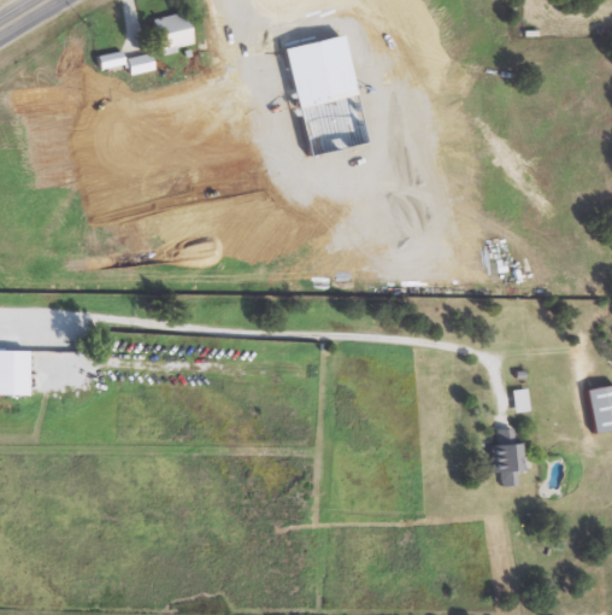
[(158,17),(192,12),(195,45),(163,50),(158,17)]
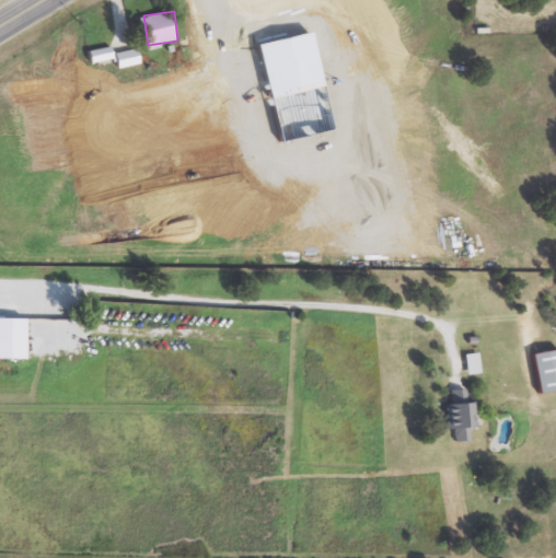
[(259,43),(313,30),(336,129),(284,141),(259,43)]
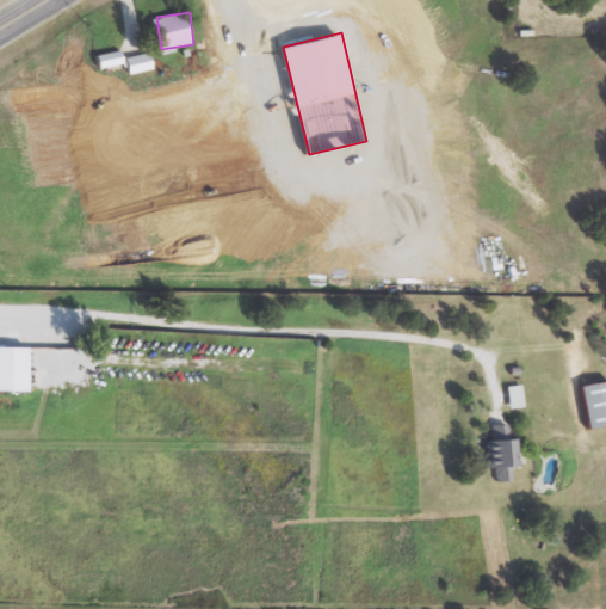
[(125,65),(103,67),(101,55),(124,53),(125,65)]
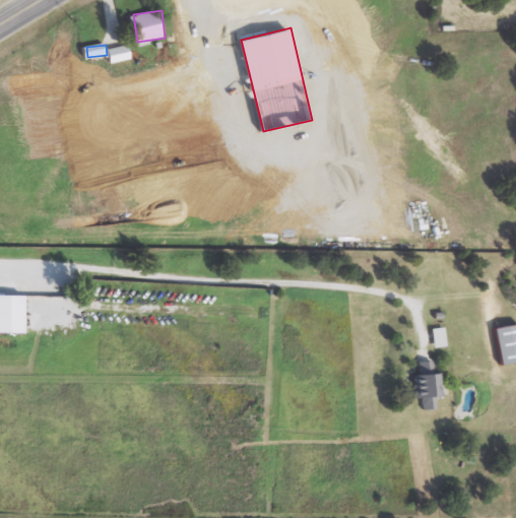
[(112,60),(112,47),(131,47),(131,60),(112,60)]
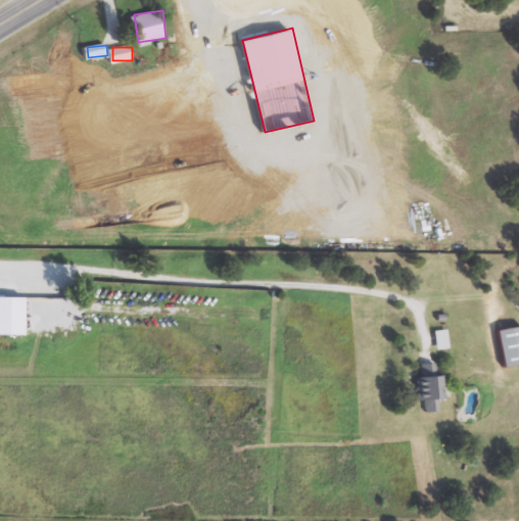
[(440,347),(440,330),(449,330),(449,347),(440,347)]
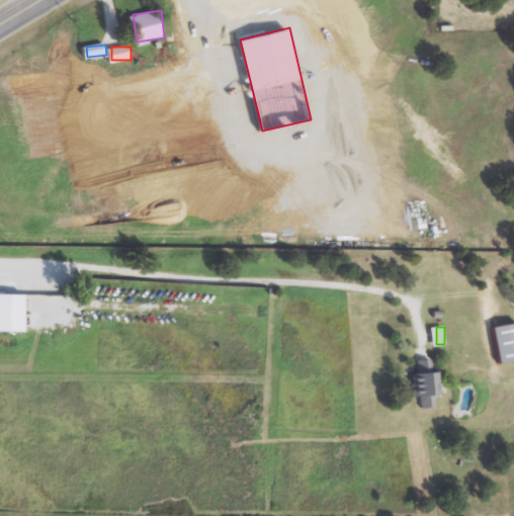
[(439,371),(441,407),(421,408),(419,361),(435,360),(435,371),(439,371)]
